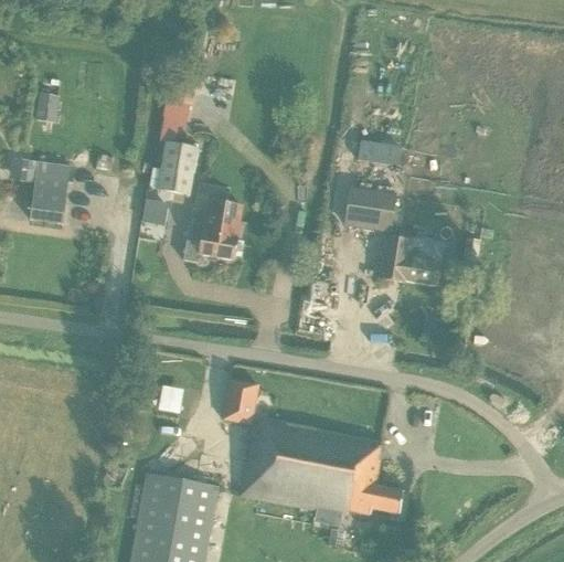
[(46,95),(46,120),(61,120),(62,95),(46,95)]
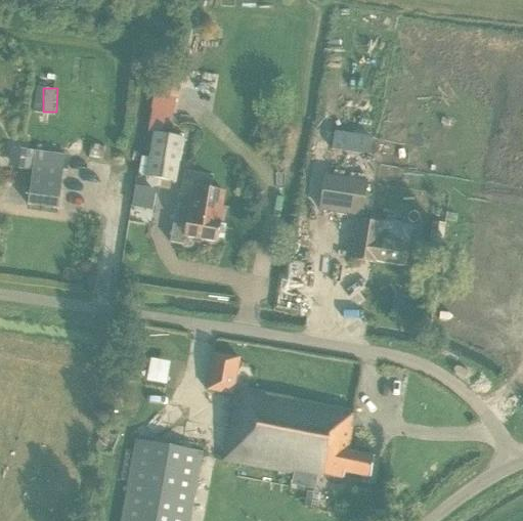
[(74,128),(74,112),(62,112),(62,128),(74,128)]
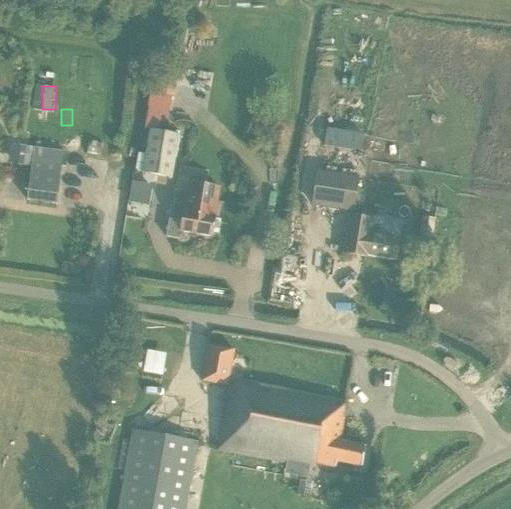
[(364,131),(327,126),(324,143),(361,148),(364,131)]
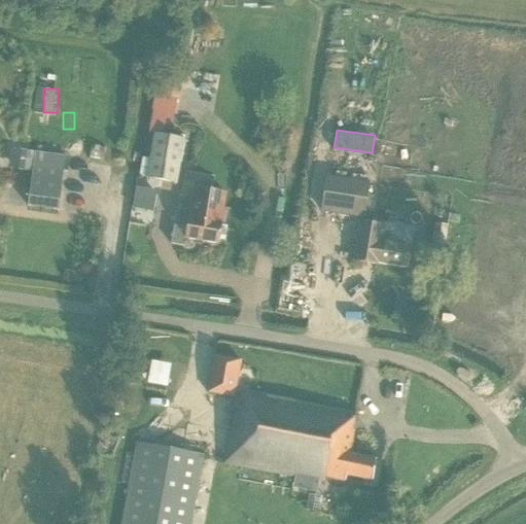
[(186,137),(154,131),(146,175),(178,181),(186,137)]
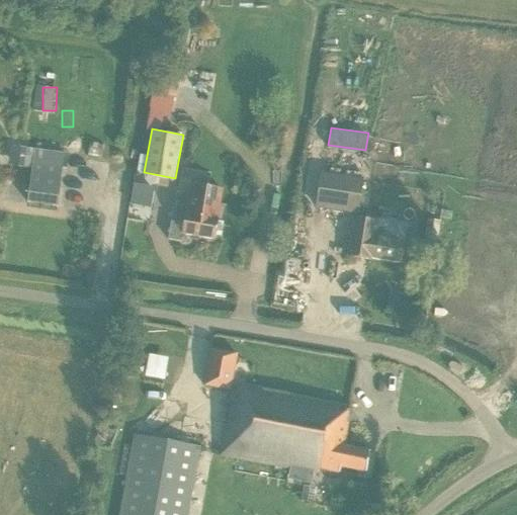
[(56,203),(62,165),(64,151),(27,147),(25,166),(32,167),(28,199),(56,203)]
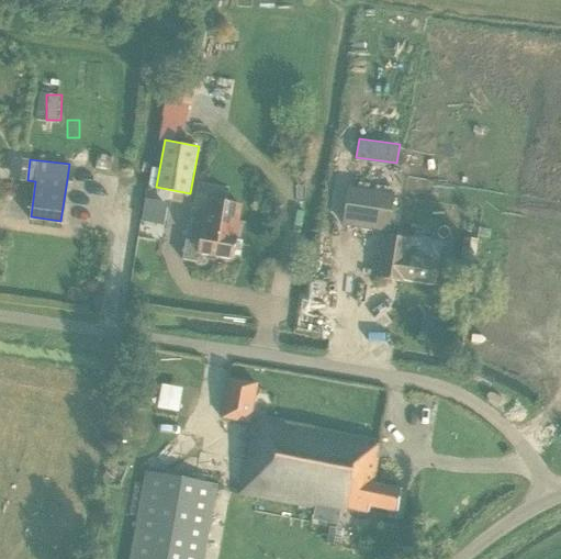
[(345,222),(390,228),(395,194),(350,187),(345,222)]
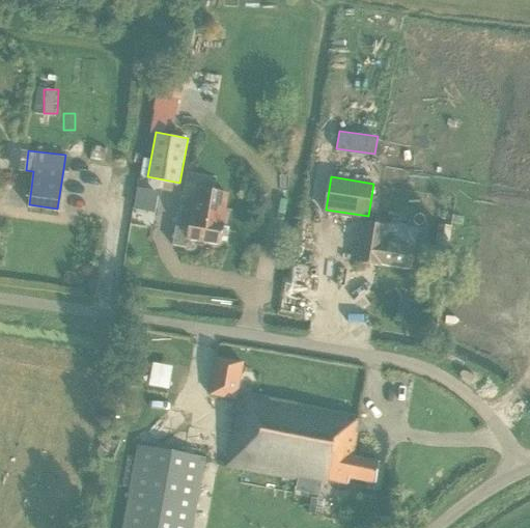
[(396,187),(380,184),(375,210),(392,212),(396,187)]
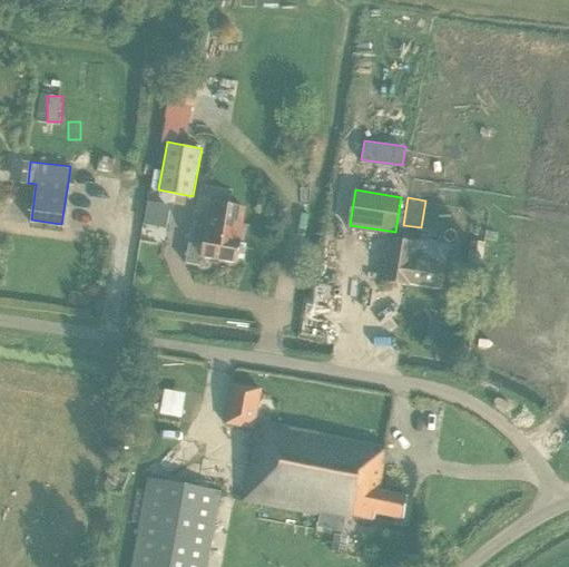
[(188,242),(185,261),(199,263),(202,255),(237,262),(238,251),(237,250),(245,206),(211,201),(203,244),(188,242)]
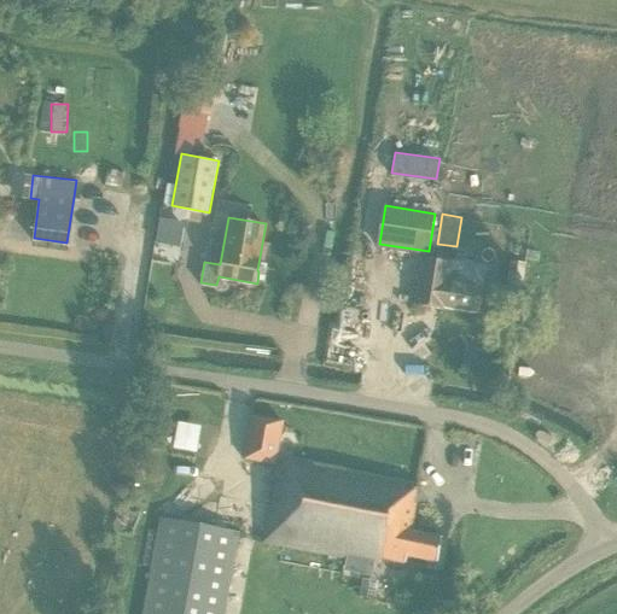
[(155,238),(151,252),(172,256),(175,241),(155,238)]
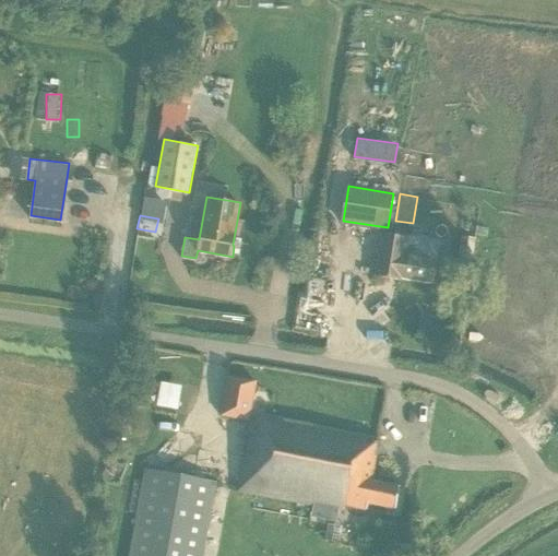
[(382,234),(376,274),(401,278),(401,276),(432,282),(435,271),(436,260),(436,259),(439,239),(439,238),(407,234),(406,237),(382,234)]
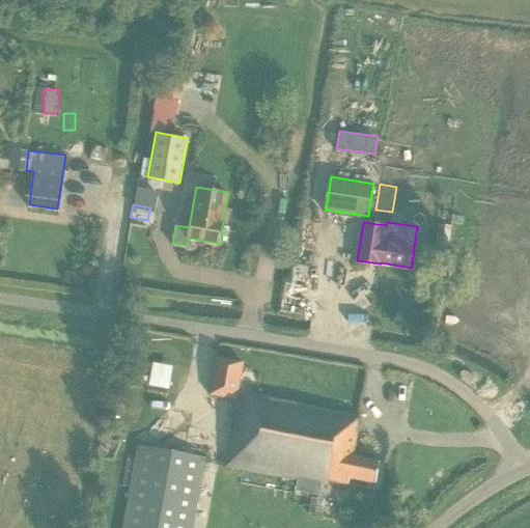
[(351,300),(364,304),(371,283),(358,278),(351,300)]
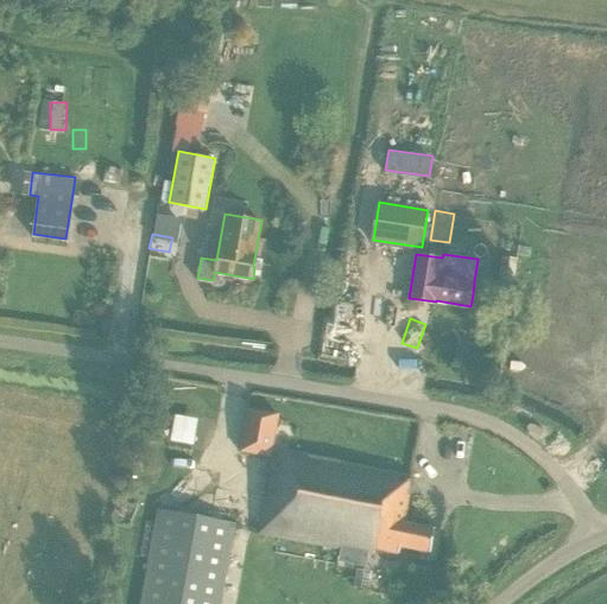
[(247,407),(239,449),(272,455),(258,532),(373,552),(374,547),(398,552),(399,545),(429,551),(434,526),(403,520),(409,474),(273,446),(278,412),(247,407)]
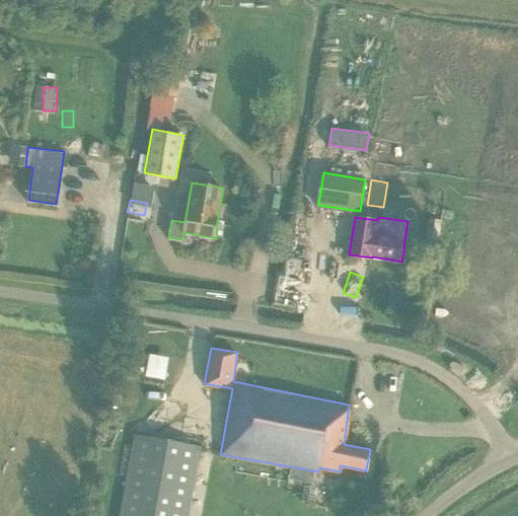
[(187,515),(200,446),(135,434),(119,515),(187,515)]
